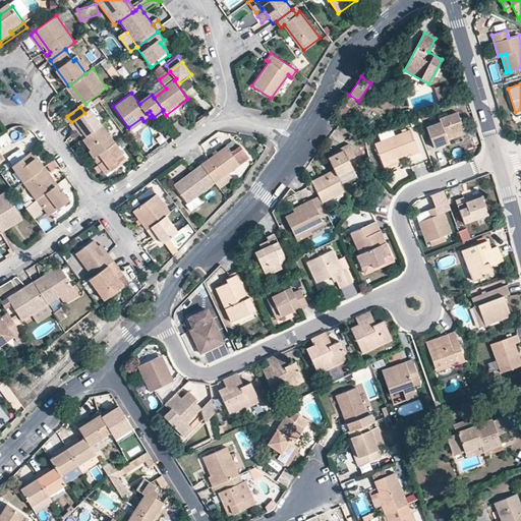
[(81,126),(89,135),(103,124),(91,108),(84,113),(71,122),(70,122),(75,130),(79,128),(81,126)]
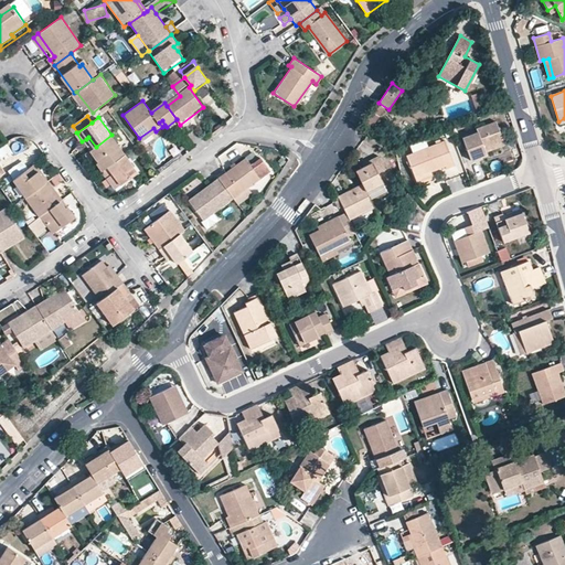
[(486,149),(504,142),(498,124),(478,130),(480,135),(464,140),(472,162),(488,157),(487,153),(486,149)]
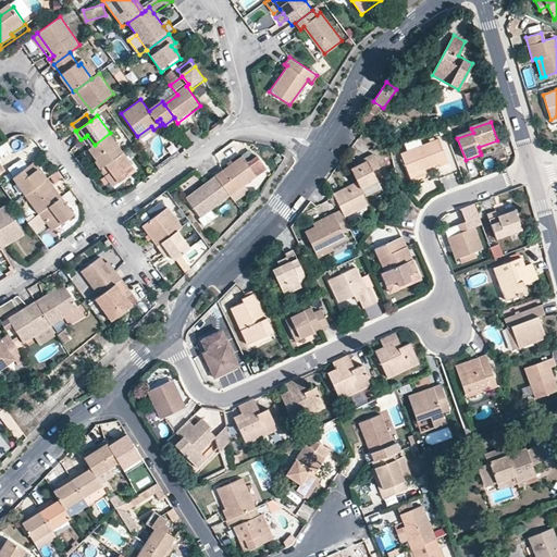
[(151,126),(137,136),(139,139),(153,130),(151,126)]
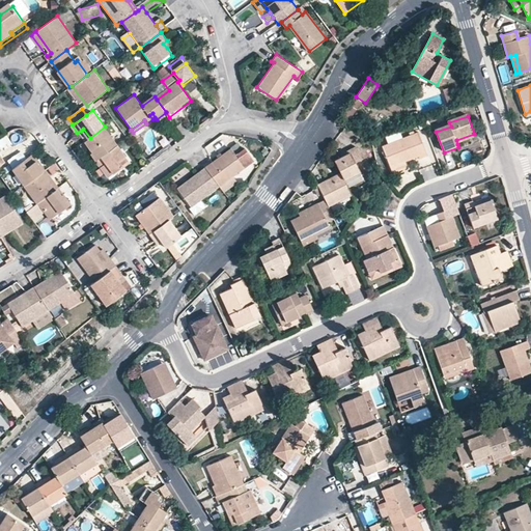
[(98,160),(103,157),(117,145),(105,127),(90,138),(87,140),(86,141),(88,143),(86,145),(98,160)]
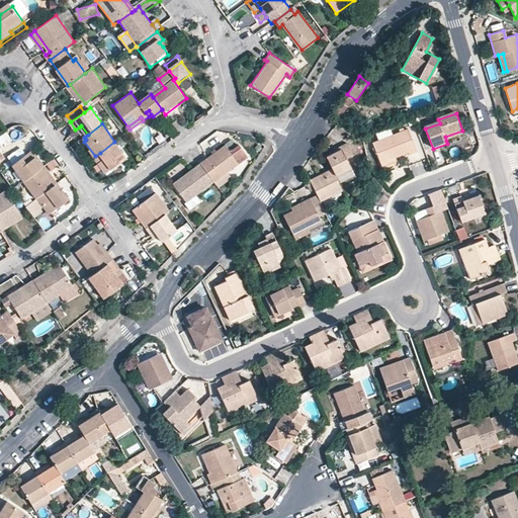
[(79,127),(85,137),(88,135),(81,125),(79,127)]
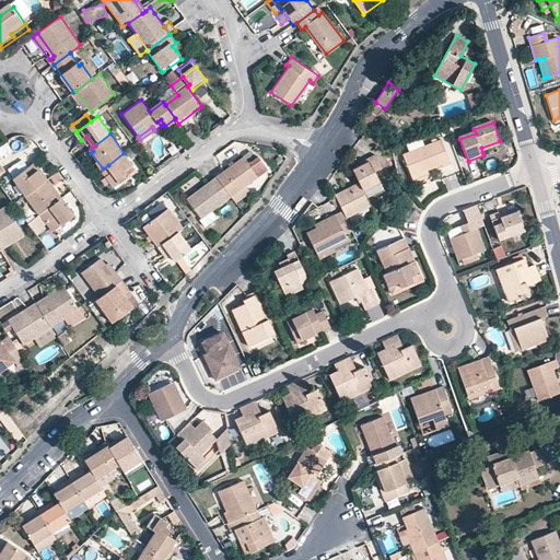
[(411,178),(426,173),(442,166),(443,171),(452,166),(442,141),(403,156),(411,178)]
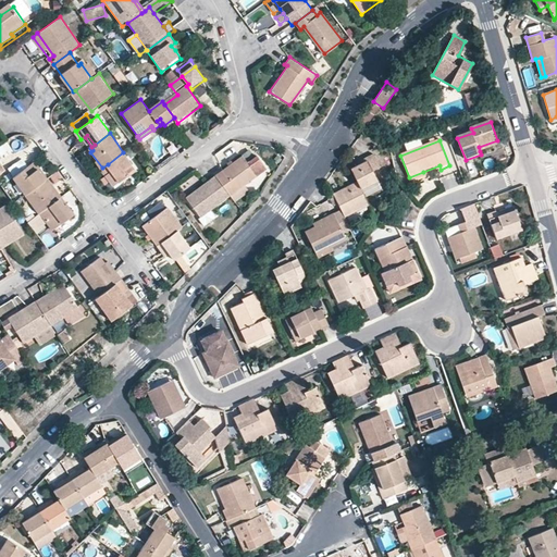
[(407,150),(422,146),(420,140),(405,144),(407,150)]
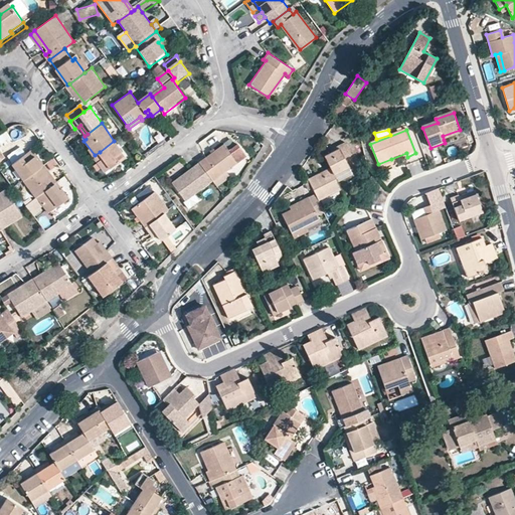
[(461,133),(460,130),(443,136),(444,140),(461,133)]
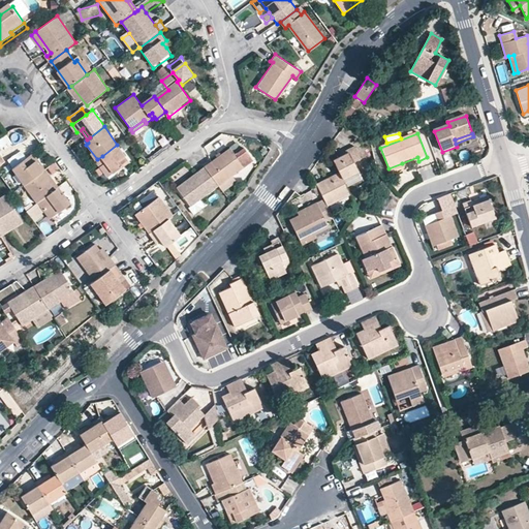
[(173,135),(170,137),(170,141),(170,143),(151,156),(154,159),(169,147),(177,142),(173,135)]
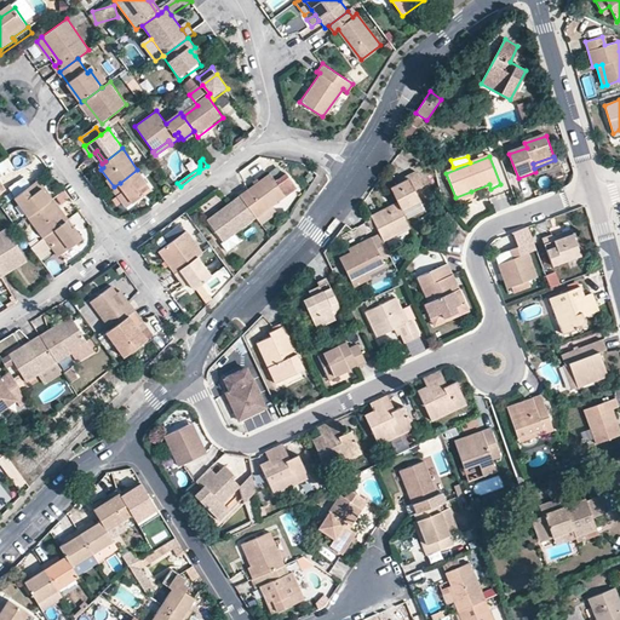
[(141,190),(149,184),(137,170),(120,183),(125,190),(120,194),(127,205),(143,193),(141,190)]
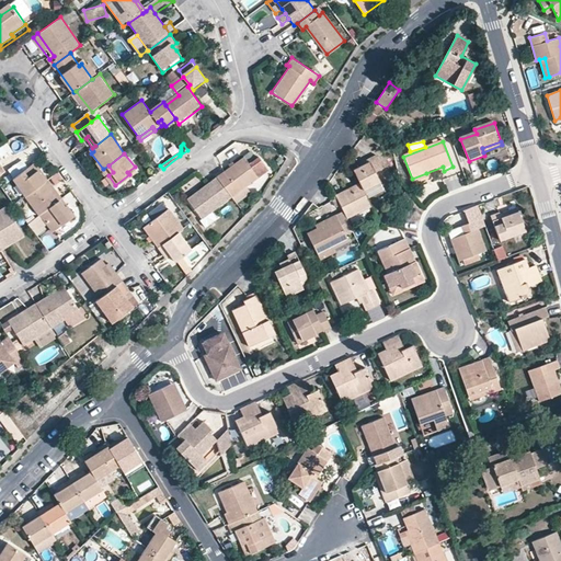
[(362,187),(364,192),(380,183),(376,173),(382,170),(376,156),(361,164),(362,168),(354,171),(361,184),(362,187)]
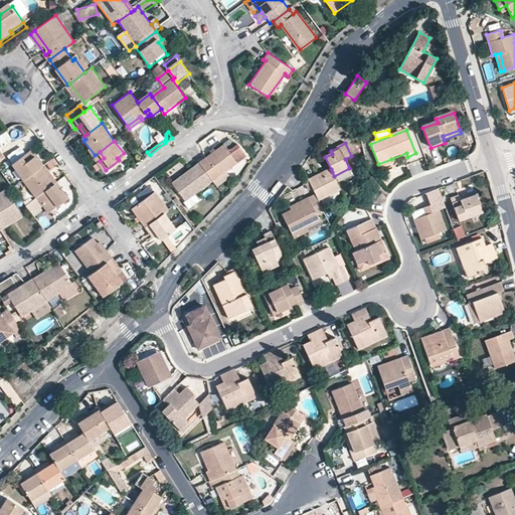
[(224,144),(200,162),(213,181),(214,180),(226,171),(246,156),(238,144),(229,151),(224,144)]
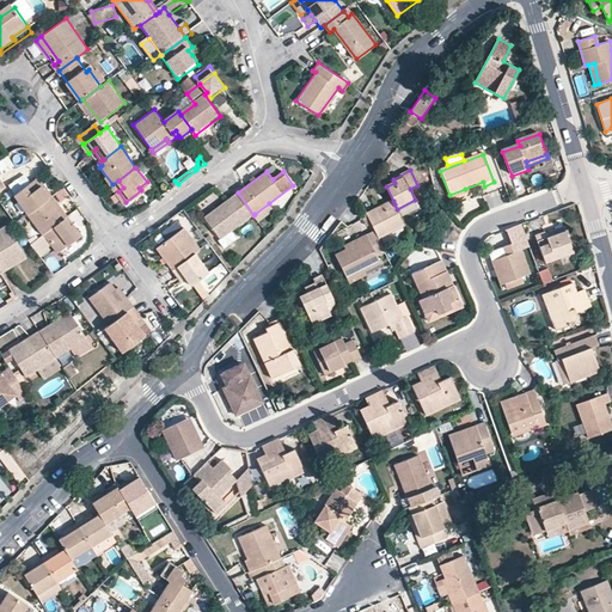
[(42,184),(44,183),(40,176),(16,194),(30,213),(51,197),(42,184)]
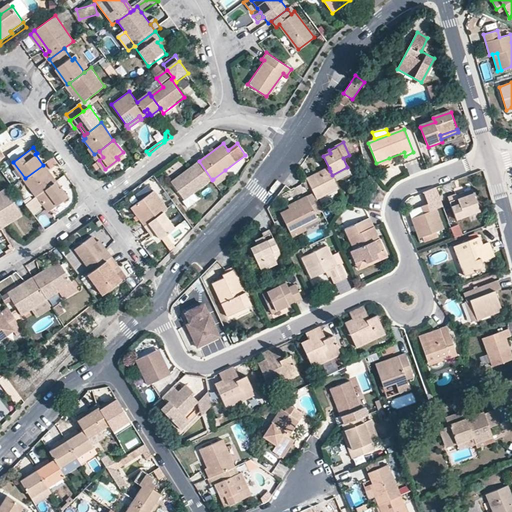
[(94,154),(99,160),(103,157),(99,151),(94,154)]
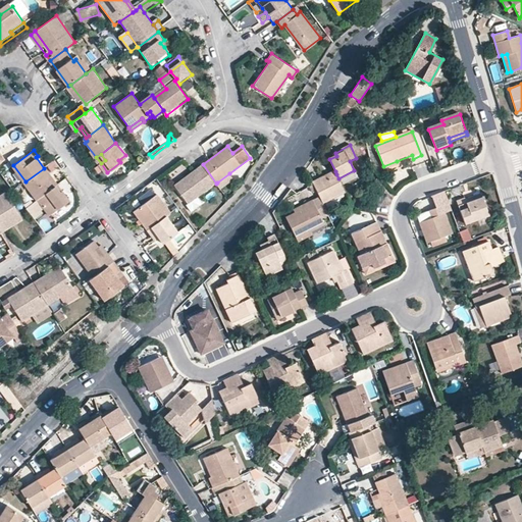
[(46,166),(38,156),(36,157),(44,168),(46,166)]
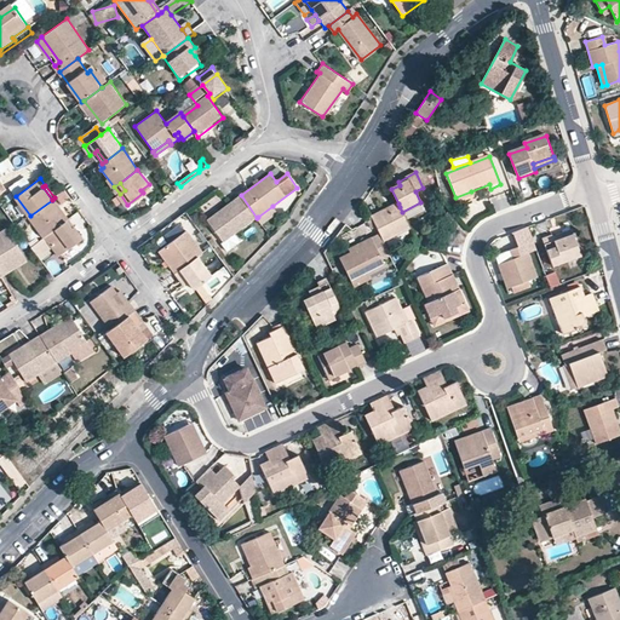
[(472,195),(471,191),(455,197),(457,201),(472,195)]
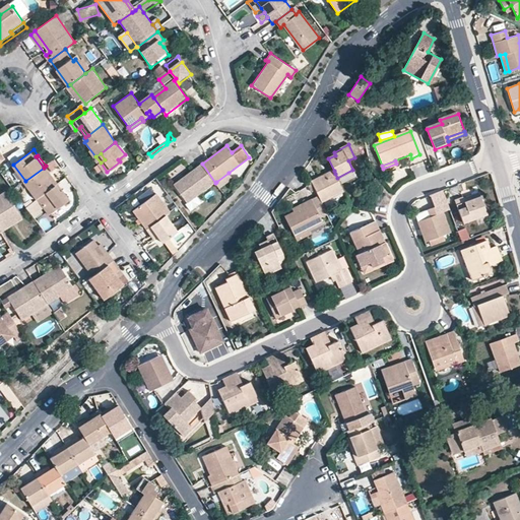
[(186,176),(188,179),(177,187),(188,203),(187,204),(192,210),(202,202),(198,196),(215,183),(202,164),(186,176)]
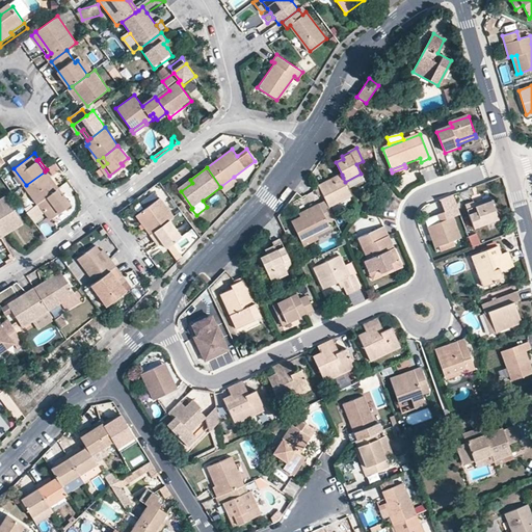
[(47,169),(45,171),(26,185),(40,203),(58,189),(50,180),(53,178),(47,169)]
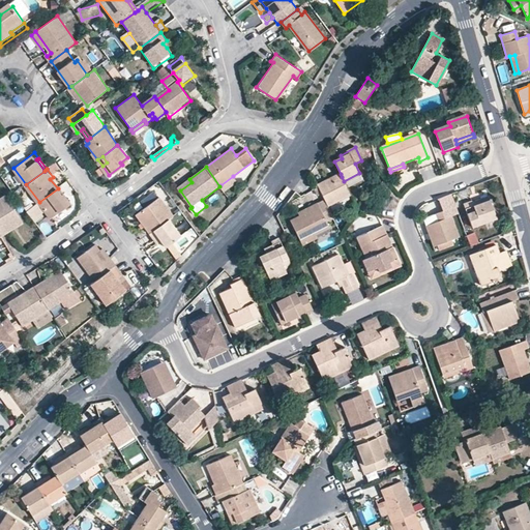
[(363,180),(359,173),(344,181),(347,188),(363,180)]
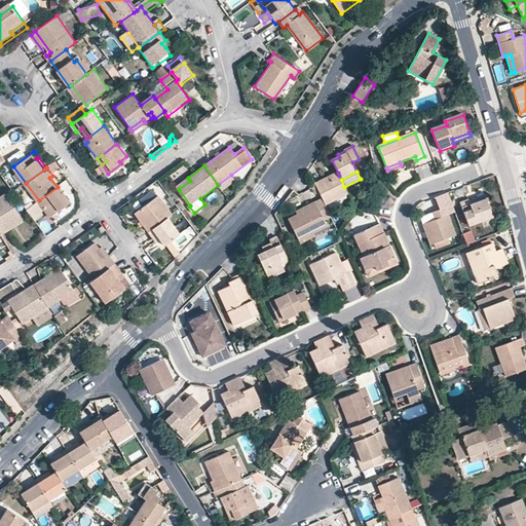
[(236,181),(231,175),(219,184),(224,190),(236,181)]
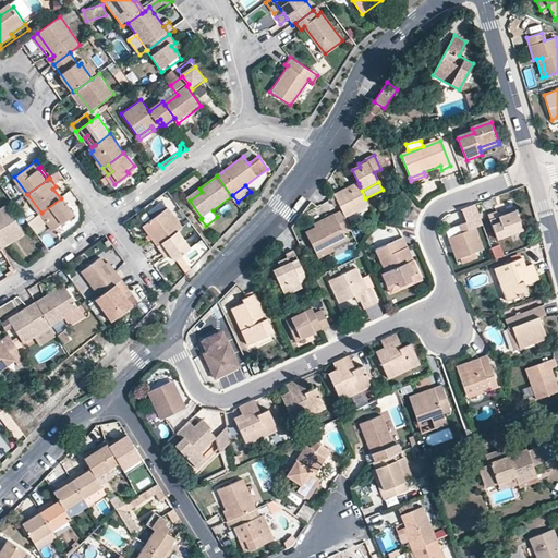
[(362,191),(360,186),(354,189),(353,185),(335,195),(337,199),(340,207),(343,214),(346,219),(370,207),(365,198),(362,191)]
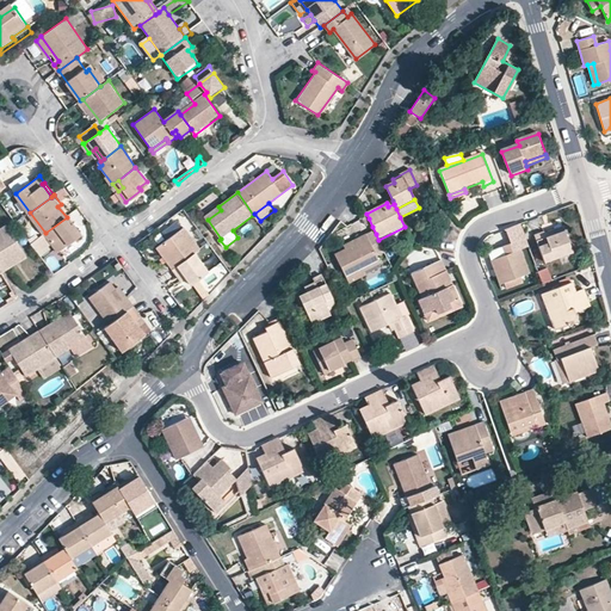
[(69,216),(61,204),(57,207),(67,217),(69,216)]
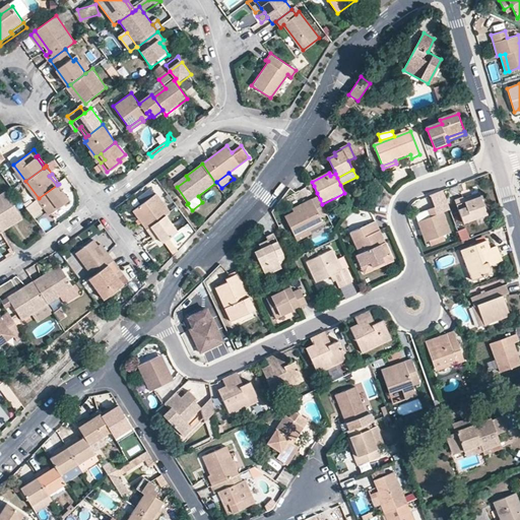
[(174,184),(177,187),(188,179),(186,176),(174,184)]
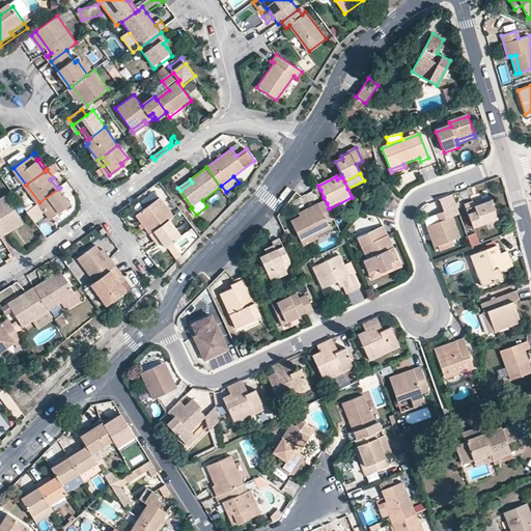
[(60,188),(58,189),(39,202),(52,219),(73,204),(60,188)]
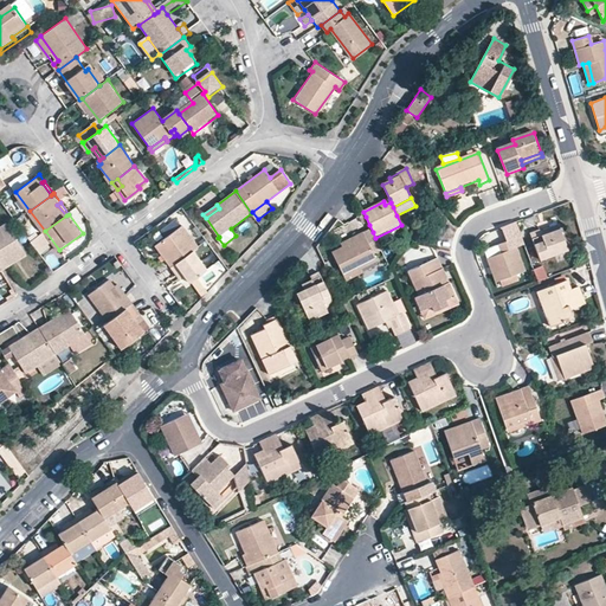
[(162,229),(167,236),(181,225),(176,218),(162,229)]
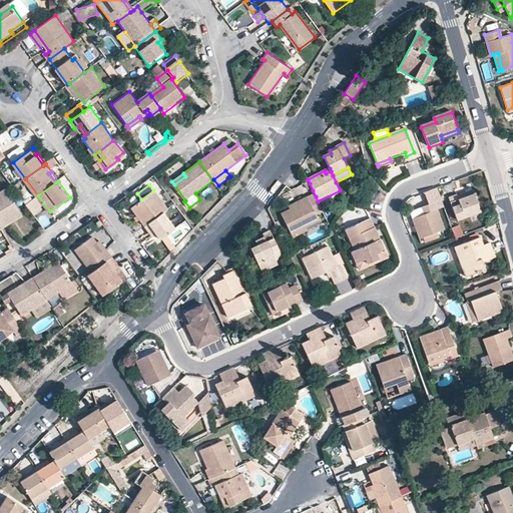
[(8,220),(23,212),(8,187),(0,191),(0,221),(1,223),(3,227),(10,223),(8,220)]
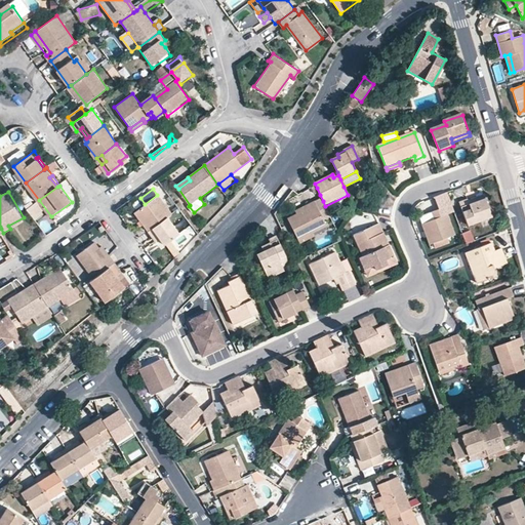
[(378,192),(373,200),(381,206),(387,198),(378,192)]
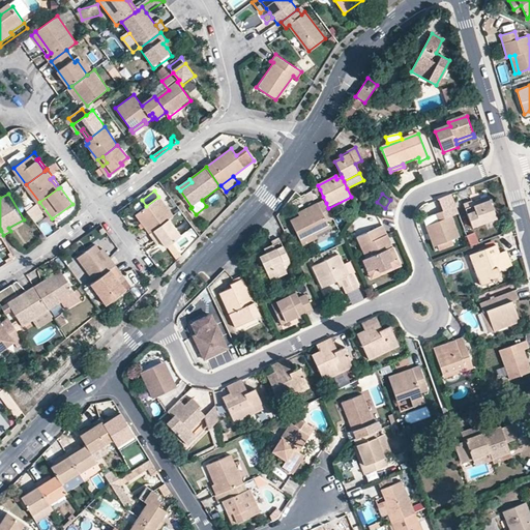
[(158,197),(146,206),(137,213),(151,232),(170,218),(174,215),(160,197),(158,197)]
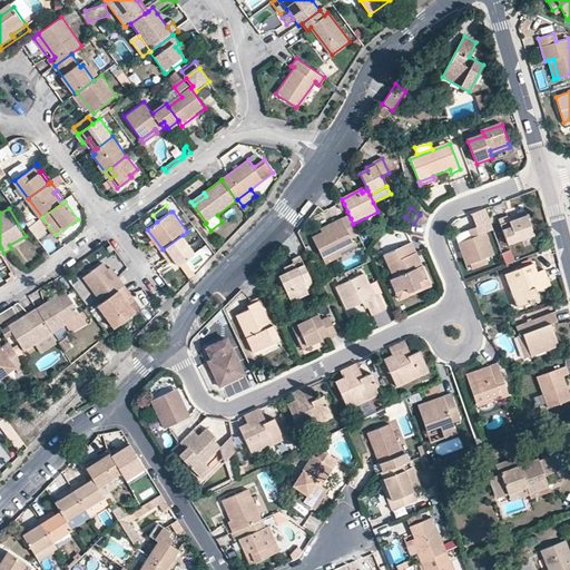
[(485,212),(471,217),(477,229),(483,227),(485,235),(493,232),(485,212)]
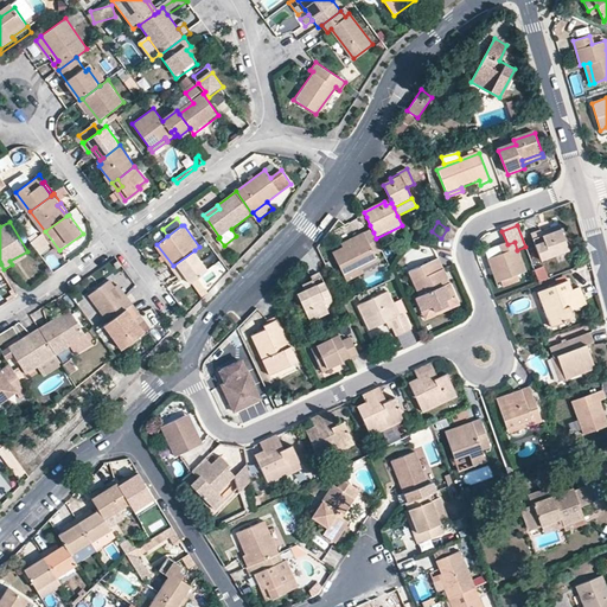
[(561,229),(544,235),(545,240),(563,234),(561,229)]
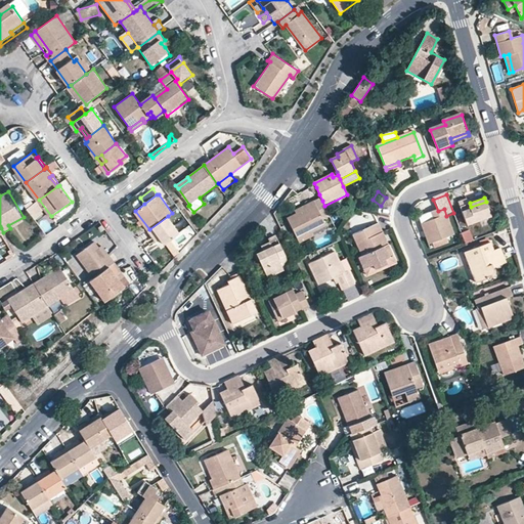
[(322,201),(315,204),(324,222),(332,219),(324,206),(322,201)]
